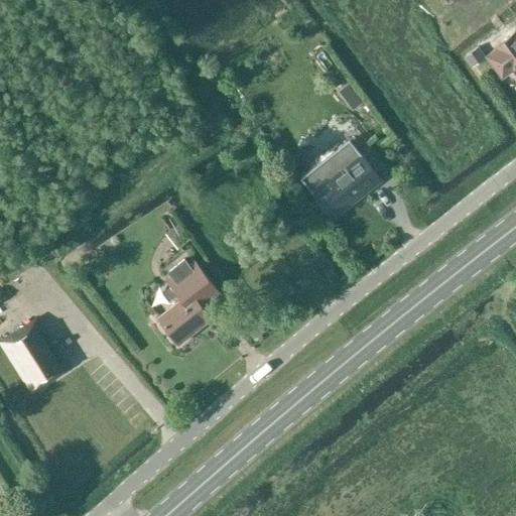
[(499,47),(488,55),(487,56),(503,80),(513,73),(515,77),(515,31),(497,45),(499,47)]
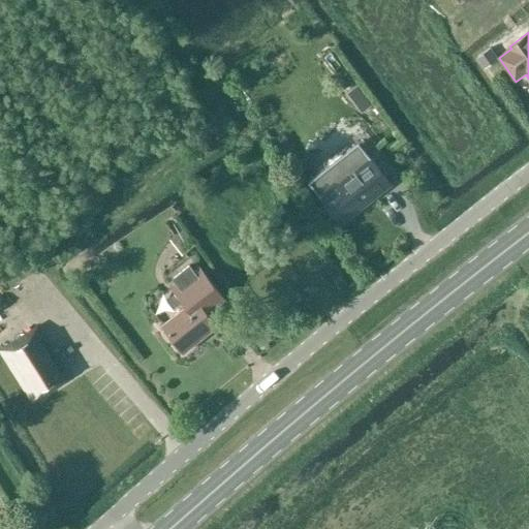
[(488,68),(499,60),(491,50),(480,58),(488,68)]
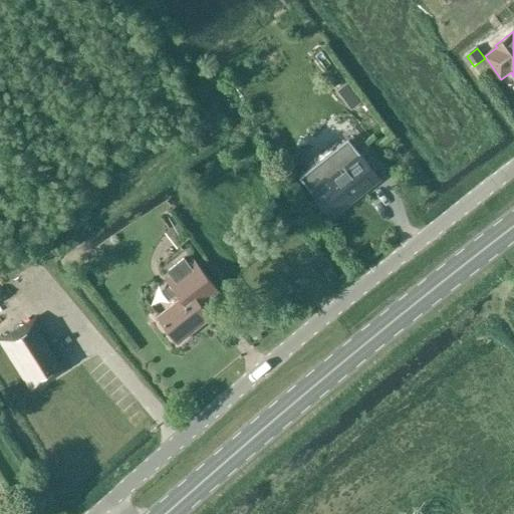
[(356,93),(347,100),(353,108),(363,101),(356,93)]
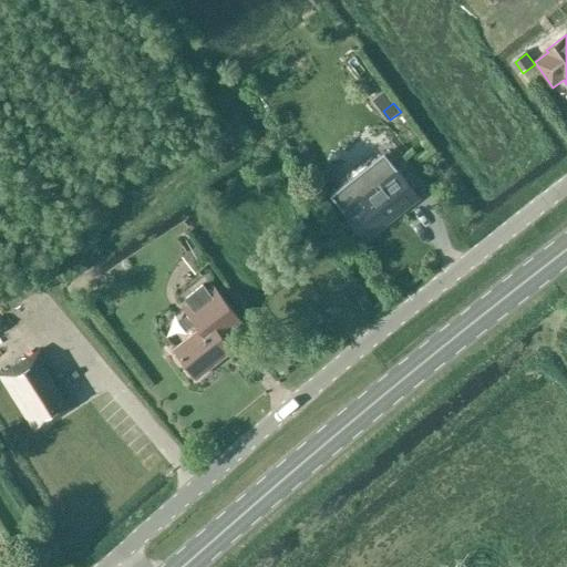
[(403,121),(391,127),(399,141),(411,134),(403,121)]
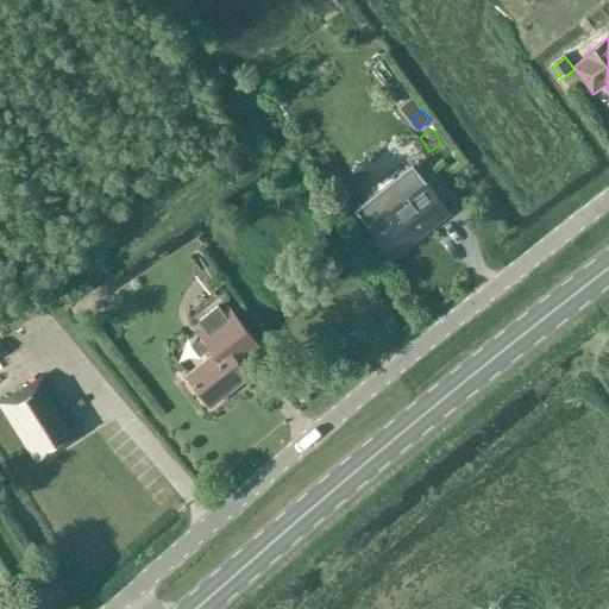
[(412,164),(355,209),(394,258),(450,213),(412,164)]
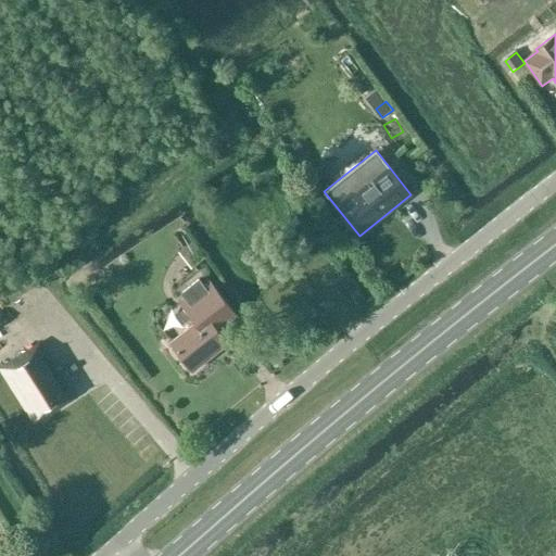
[(291,219),(294,225),(300,222),(297,216),(291,219)]
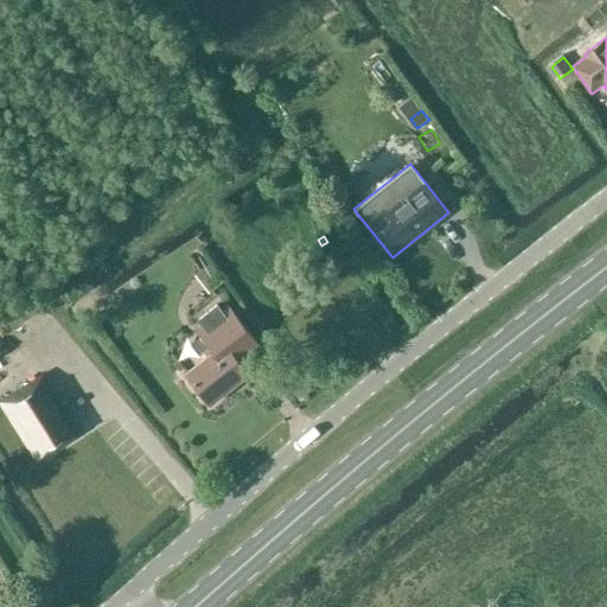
[(196,275),(211,294),(227,282),(211,263),(196,275)]
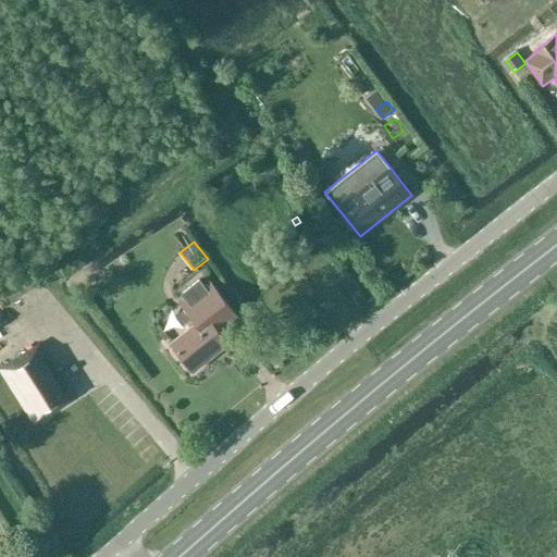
[(195,323),(172,342),(170,344),(194,373),(230,344),(219,331),(238,314),(213,284),(208,288),(200,280),(182,294),(187,301),(181,307),(195,323)]
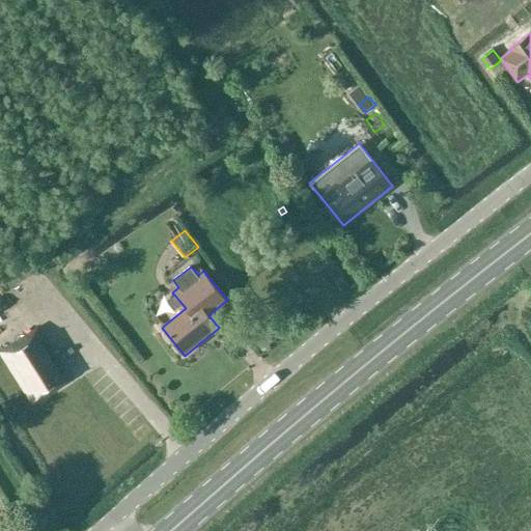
[(1,350),(34,400),(70,376),(65,370),(60,373),(36,337),(43,333),(37,326),(1,350)]
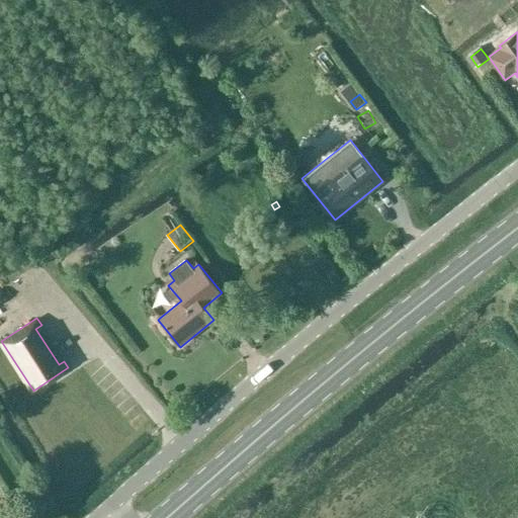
All buildings are outlined.
